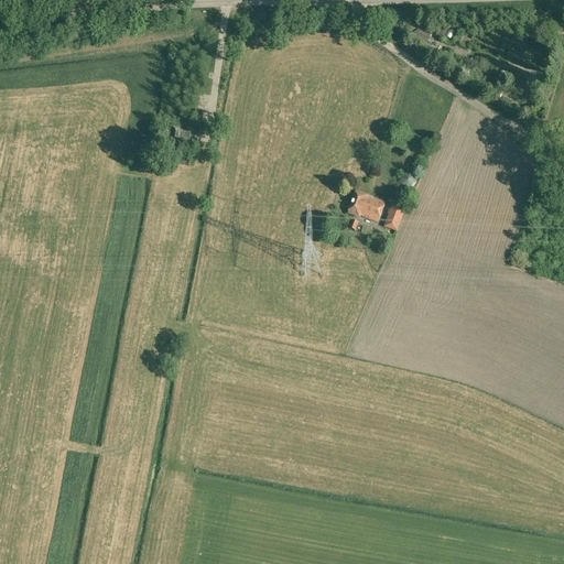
[(397,18),(413,14),(412,8),(402,10),(402,4),(394,6),(397,18)]
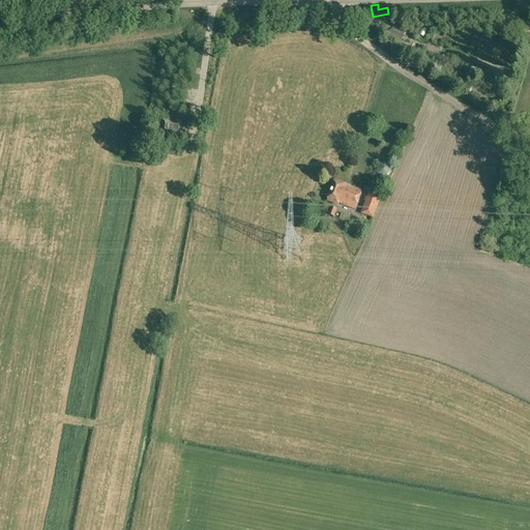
[(387,37),(400,43),(406,32),(392,26),(387,37)]
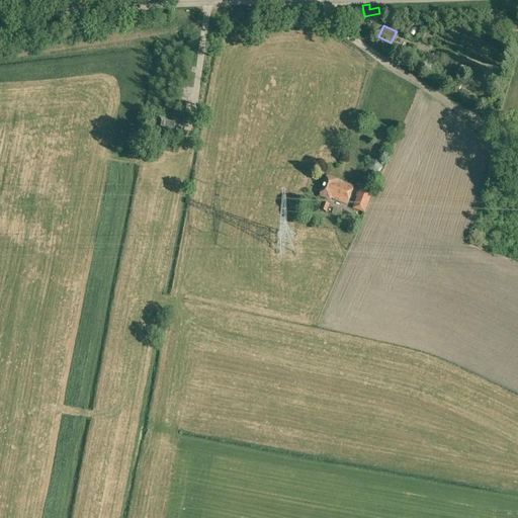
[(411,28),(405,25),(401,32),(407,35),(411,28)]
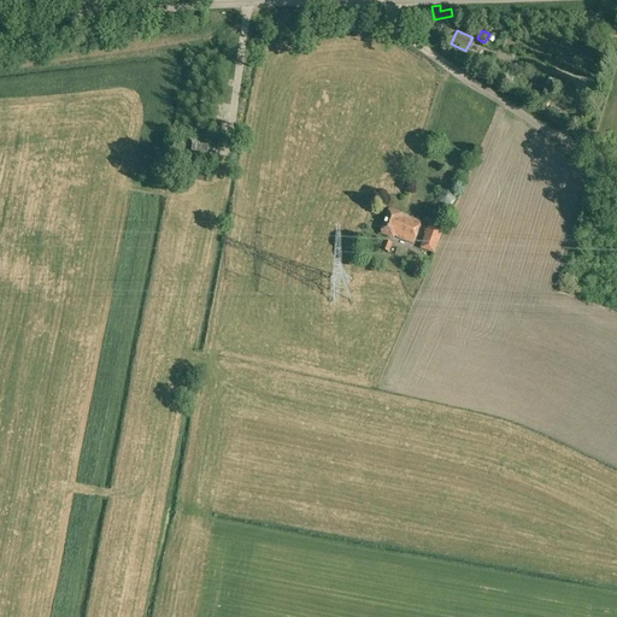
[(487,40),(493,43),(498,36),(491,33),(487,40)]
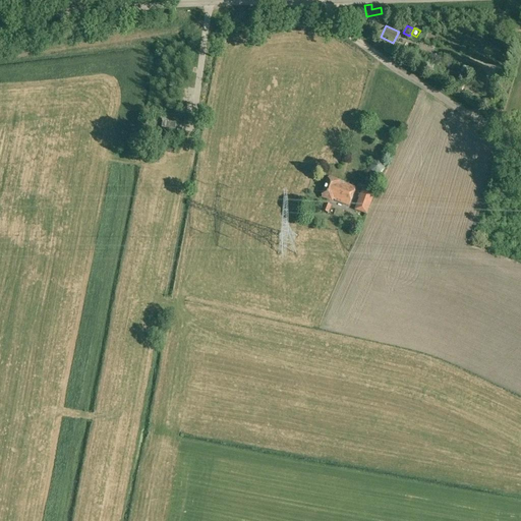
[(371,171),(375,174),(382,173),(385,169),(384,163),(380,160),(373,161),(370,166),(371,171)]
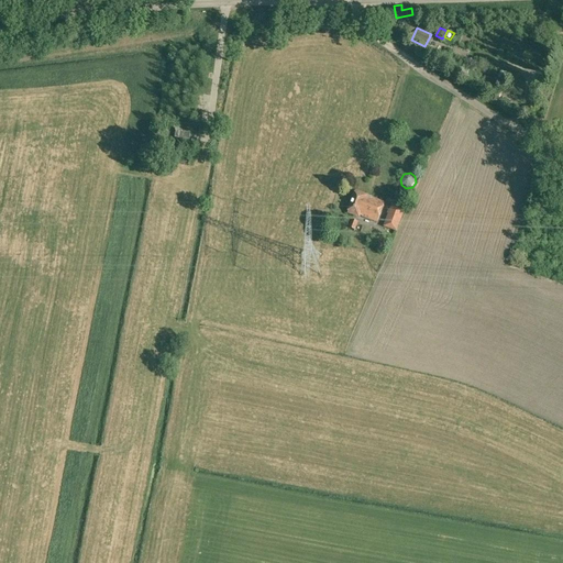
[(399,194),(409,198),(411,192),(401,188),(399,194)]
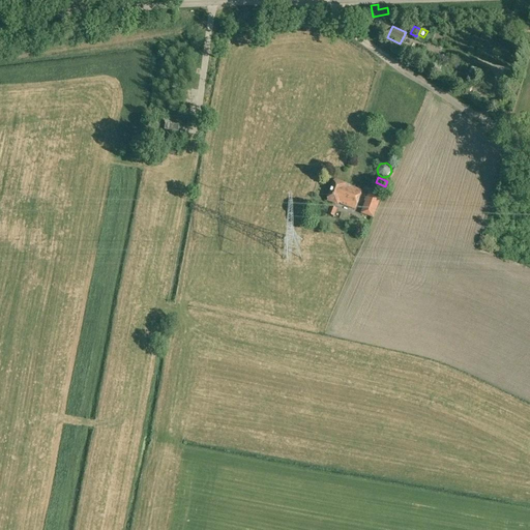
[(339,204),(355,209),(361,190),(350,186),(350,185),(334,180),(327,201),(339,205),(339,204)]
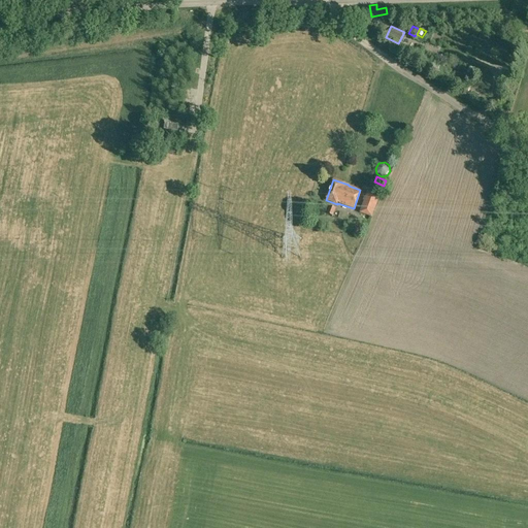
[(359,212),(372,218),(380,195),(367,191),(359,212)]
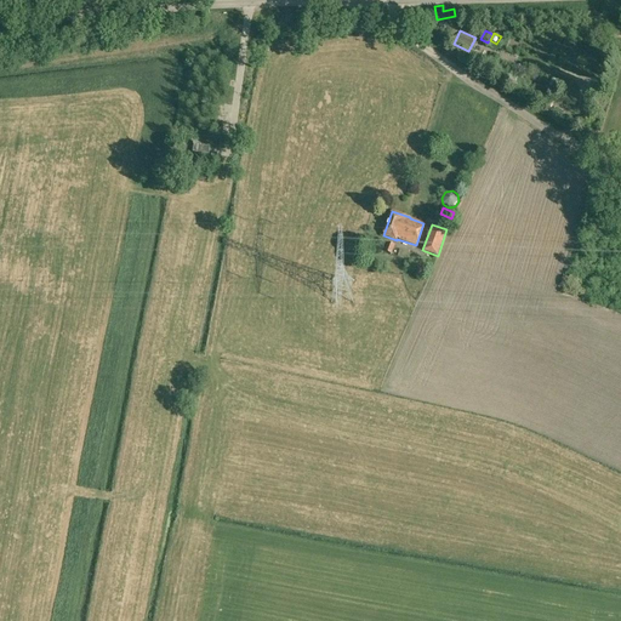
[(383,251),(392,255),(396,245),(387,243),(383,251)]
